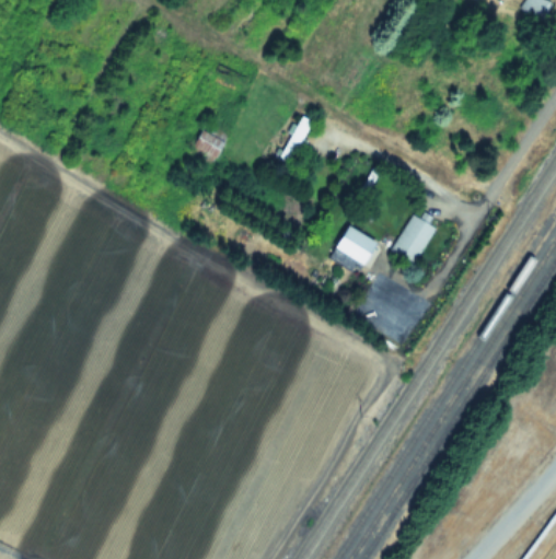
[(525,0),(521,8),(542,22),(554,4),(547,0),(525,0)]
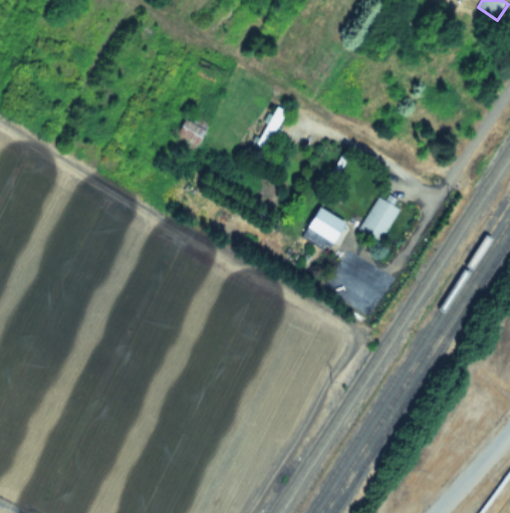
[(254,150),(264,156),(287,111),(276,105),(254,150)]
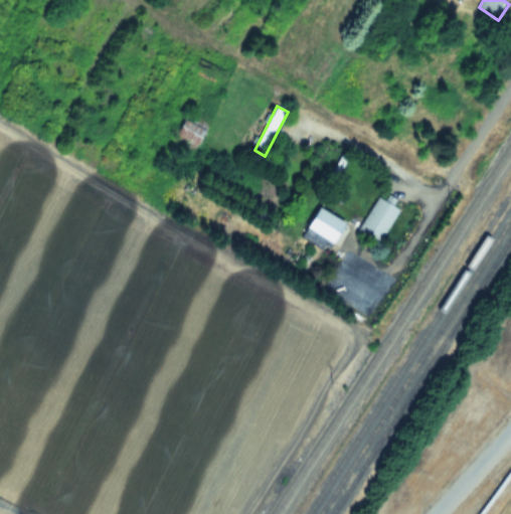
[(173,141),(194,153),(211,124),(190,112),(173,141)]
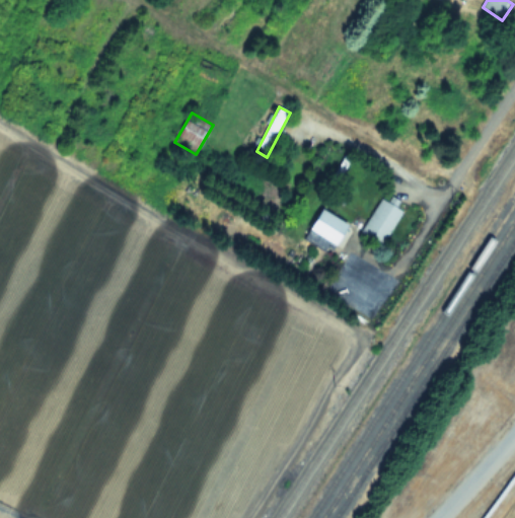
[(383,244),(405,212),(383,198),(363,231),(383,244)]
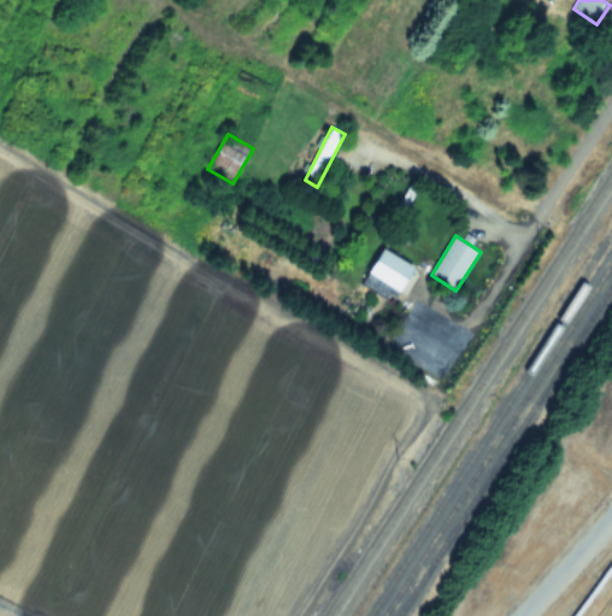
[(400,292),(415,267),(383,248),(369,275),(400,292)]
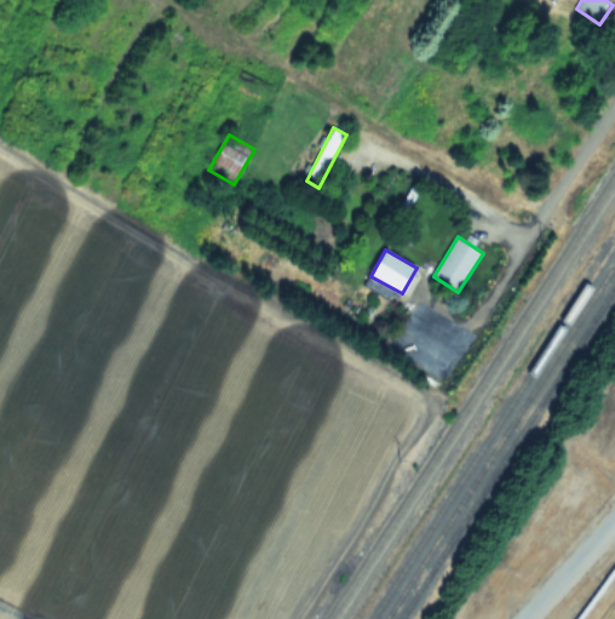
All buildings are outlined.
